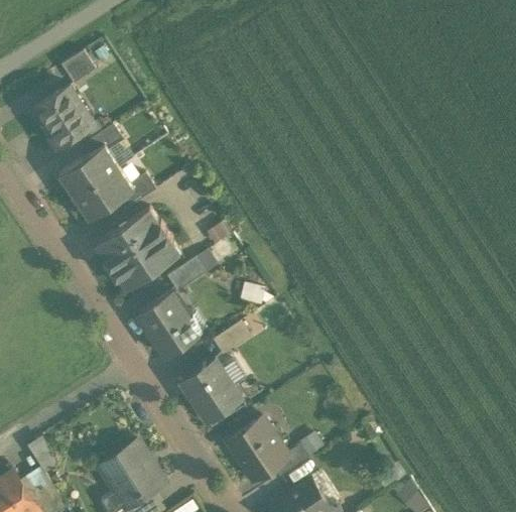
[(84,49),(61,64),(74,83),(96,68),(84,49)]
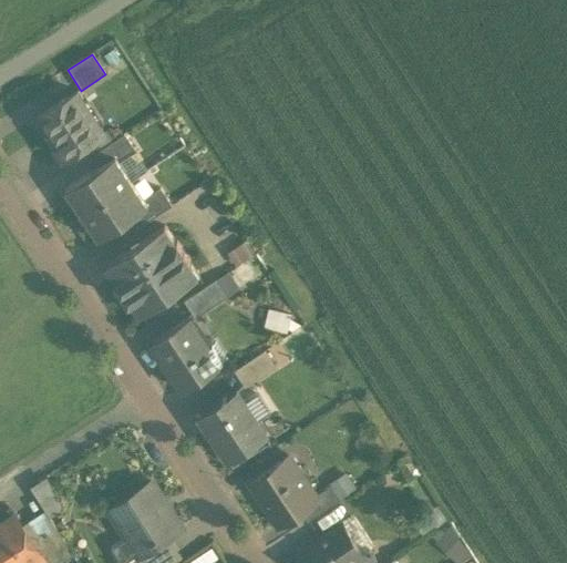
[(76,92),(38,119),(53,142),(51,143),(63,160),(86,144),(103,133),(76,92)]
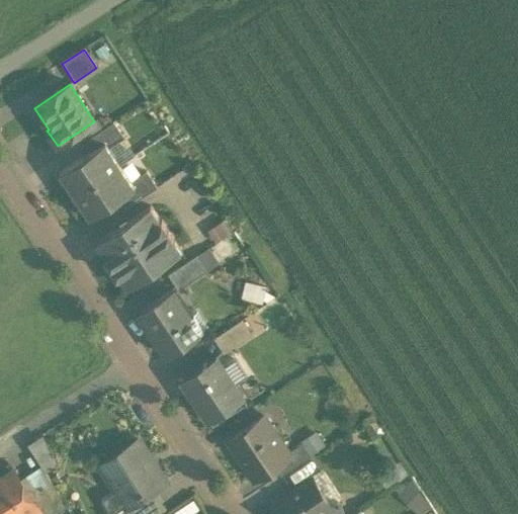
[(94,121),(79,132),(86,142),(89,140),(106,127),(99,117),(94,121)]
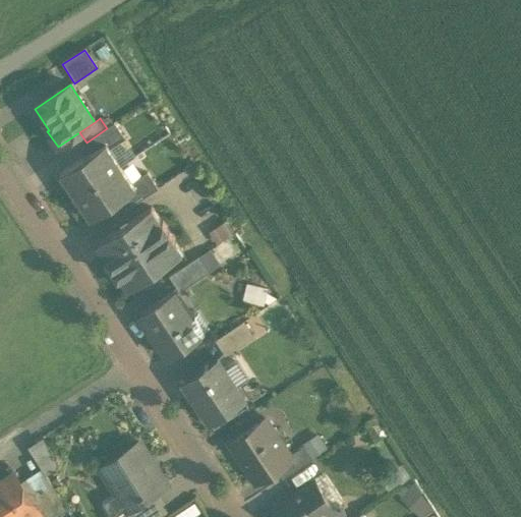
[(107,128),(90,140),(97,151),(105,145),(109,151),(124,140),(113,124),(107,128)]
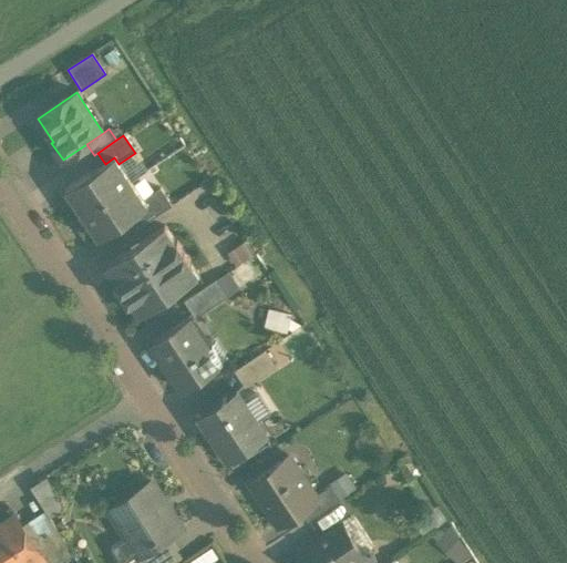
[(105,164),(64,191),(65,192),(70,190),(84,212),(81,214),(81,215),(131,182),(119,164),(114,157),(105,164)]
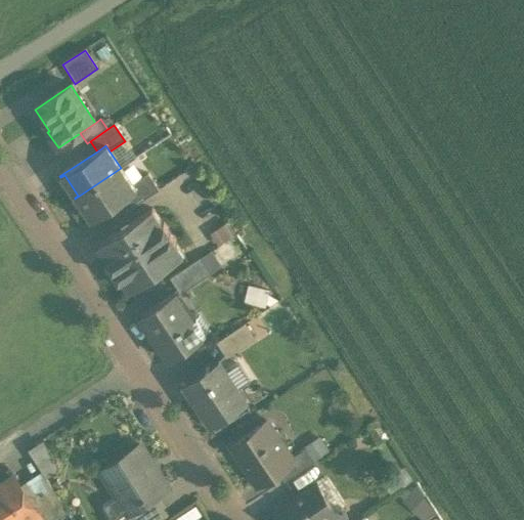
[(121,168),(75,199),(76,200),(79,198),(92,218),(89,220),(90,221),(128,197),(136,191),(132,185),(121,168)]
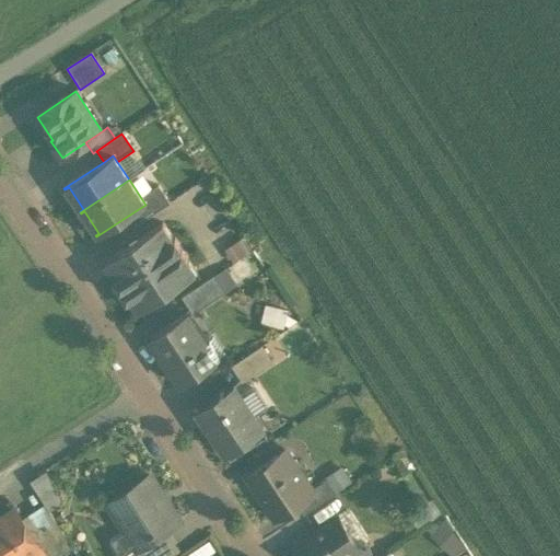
[(158,187),(141,198),(146,205),(137,210),(143,221),(170,205),(158,187)]
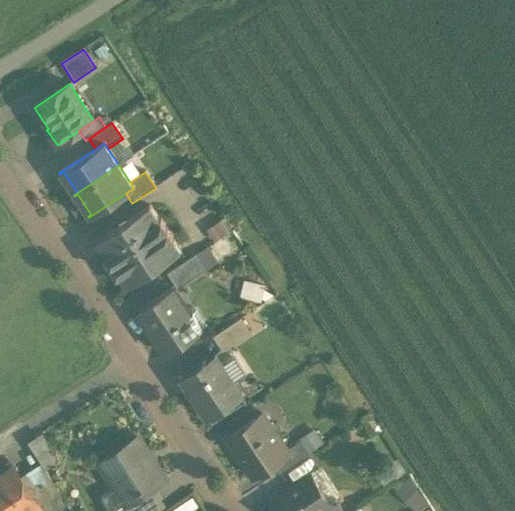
[(149,207),(96,242),(105,256),(104,258),(116,276),(118,277),(125,288),(179,251),(172,240),(172,238),(160,220),(158,220),(149,207)]
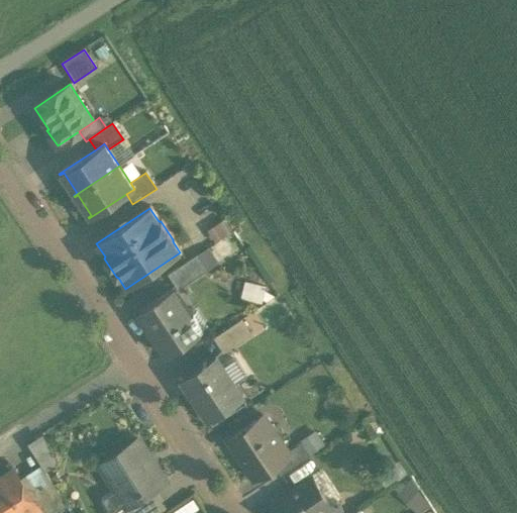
[(213,230),(218,241),(234,233),(228,222),(213,230)]
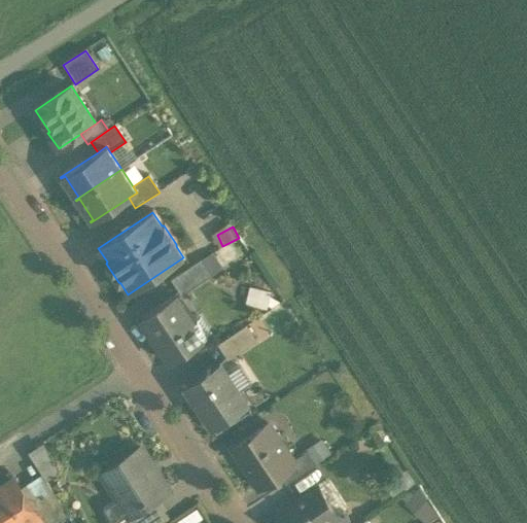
[(201,260),(171,281),(181,298),(212,277),(201,260)]
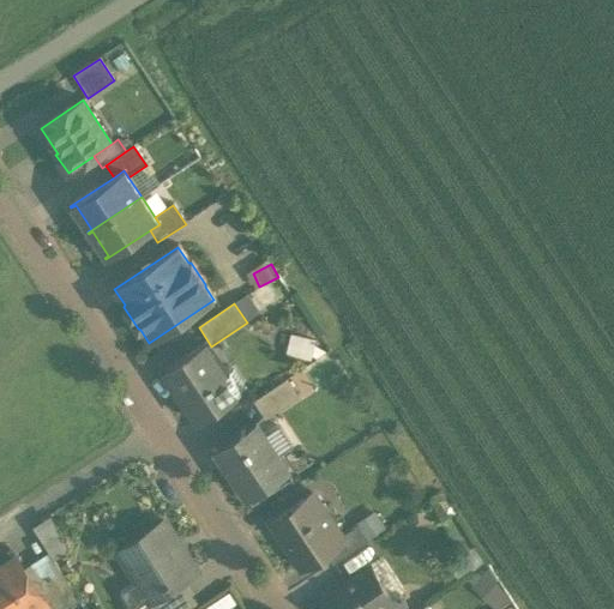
[(296,333),(290,354),(315,362),(323,342),(296,333)]
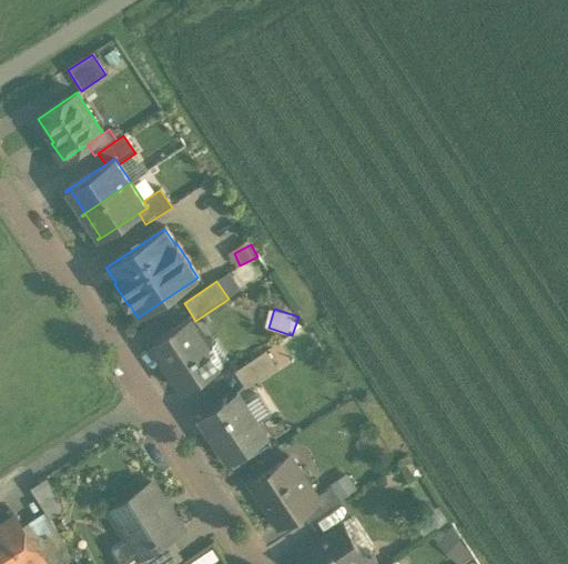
[(189,320),(151,345),(183,391),(220,366),(219,365),(214,368),(205,353),(208,352),(189,322),(190,322),(189,320)]
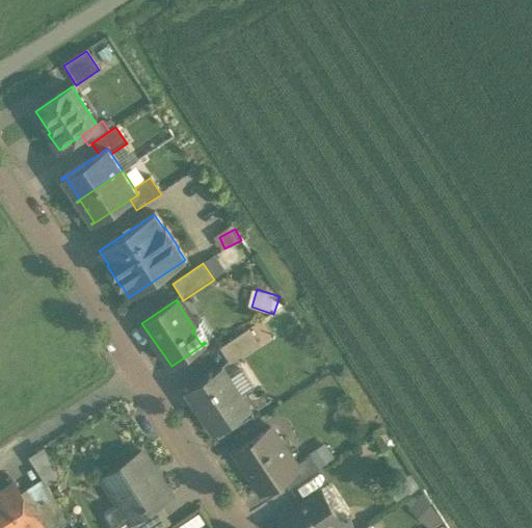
[(247,331),(219,349),(230,365),(258,346),(247,331)]
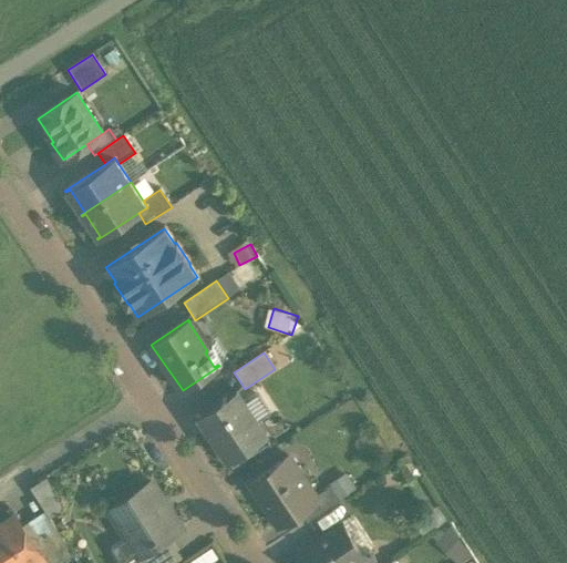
[(236,392),(199,417),(229,461),(266,437),(236,392)]
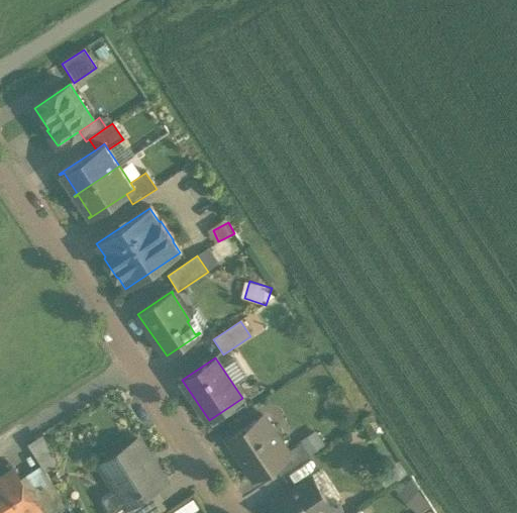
[(263,417),(227,440),(252,480),(274,467),(289,455),(287,452),(263,417)]
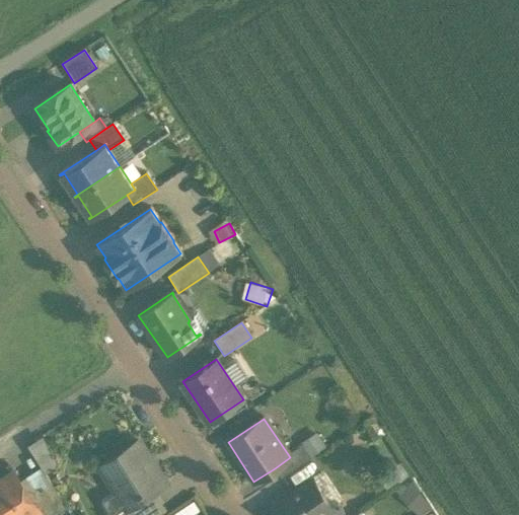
[(137,442),(99,465),(125,507),(125,508),(126,508),(152,492),(163,485),(137,442)]
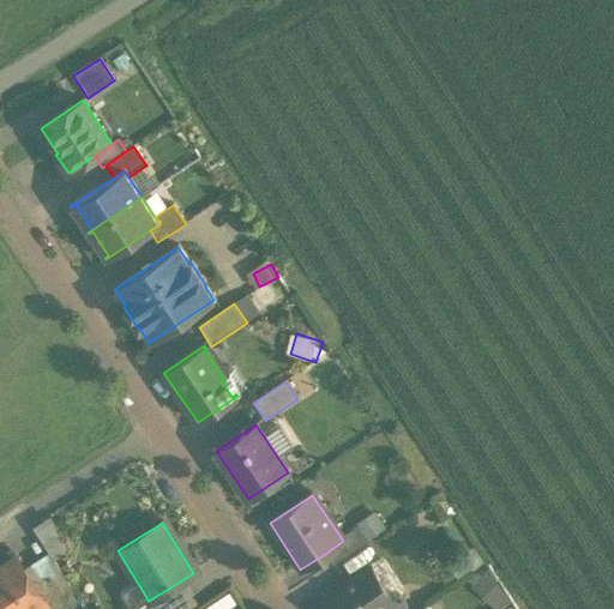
[(343,541),(325,554),(332,566),(368,542),(357,526),(341,537),(343,541)]
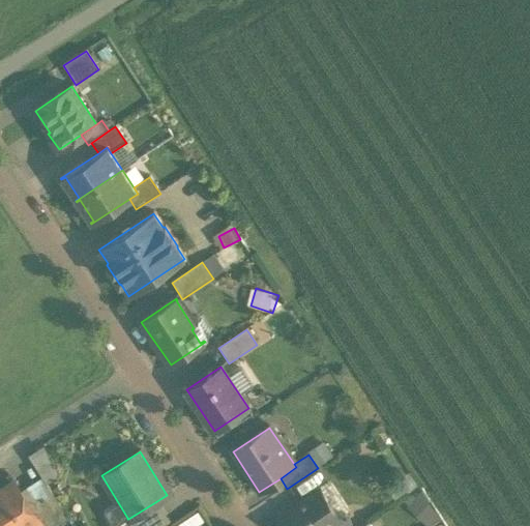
[(57,525),(67,519),(42,480),(40,477),(20,492),(21,494),(22,496),(38,521),(36,522),(38,525),(57,525)]
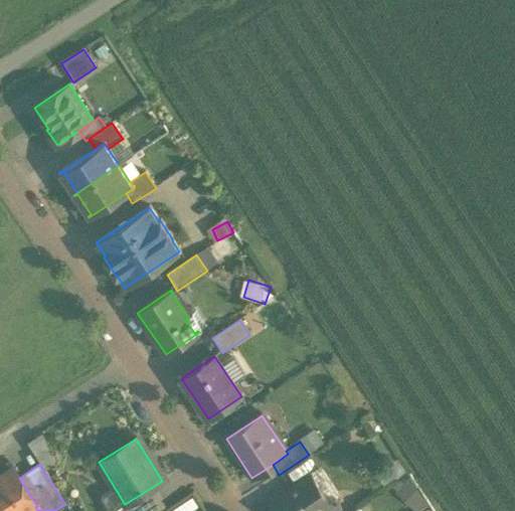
[(14,471),(0,479),(0,510),(29,510),(35,507),(37,506),(21,482),(20,480),(19,478),(14,471)]
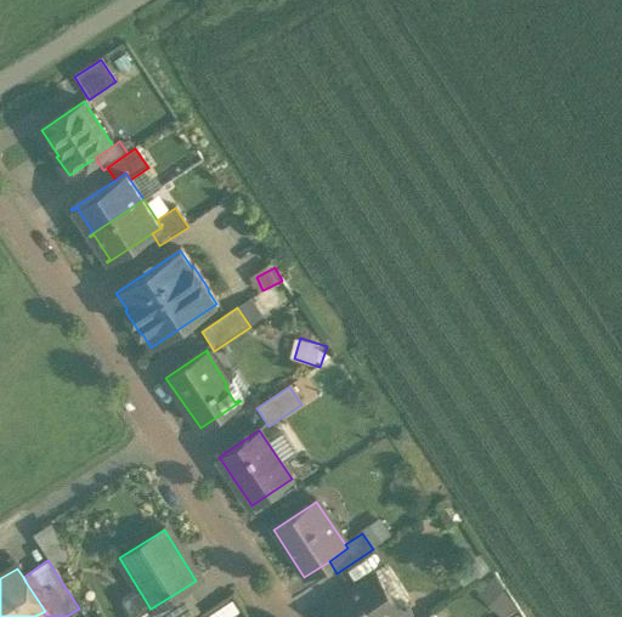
[(374,576),(327,607),(332,616),(389,616),(397,611),(396,610),(374,576)]
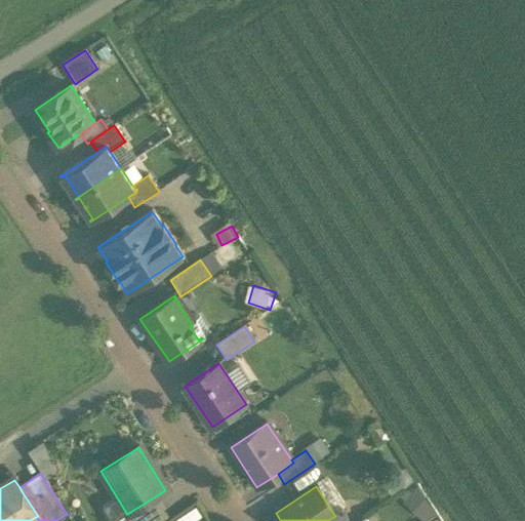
[(154,497),(127,514),(126,514),(126,513),(116,520),(163,520),(167,518),(154,497)]
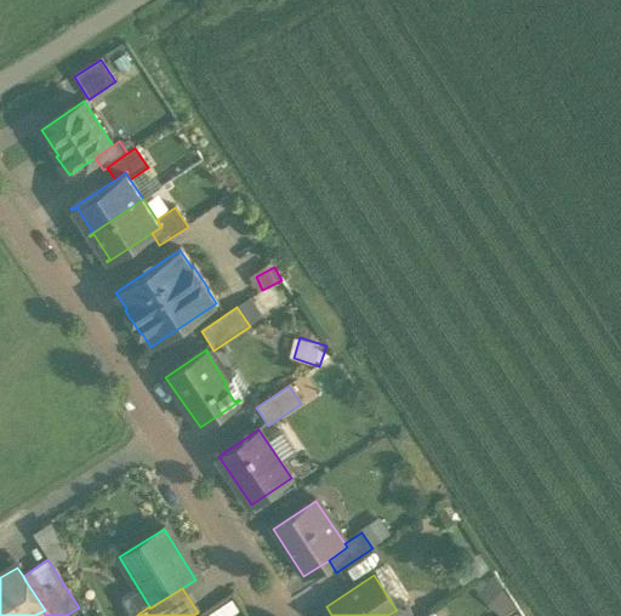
[(411,615),(404,604),(396,609),(397,610),(388,615),(411,615)]
